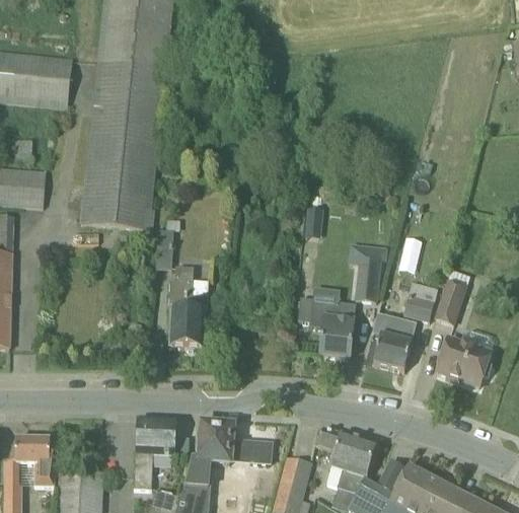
[(102,0),(83,203),(81,223),(149,229),(170,0),(102,0)]
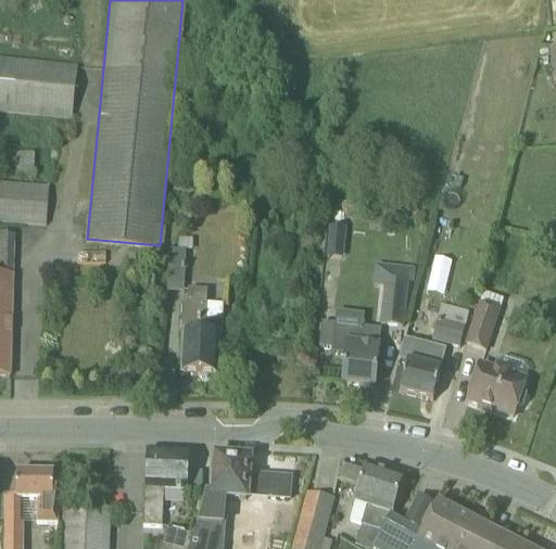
[(545,0),(546,13),(555,12),(555,0),(545,0)]
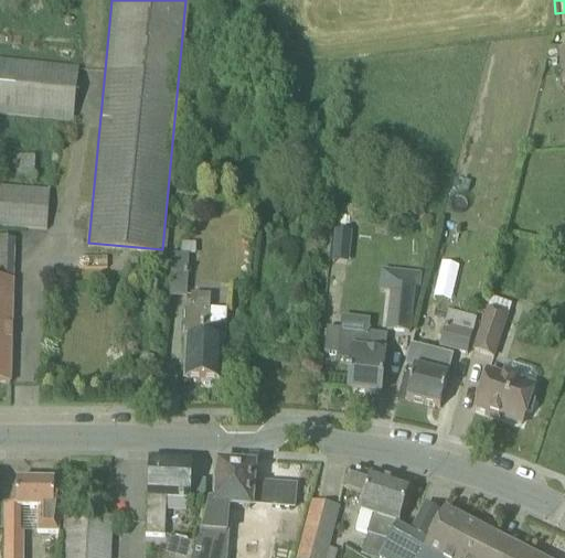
[(236,61),(238,38),(206,34),(205,43),(187,41),(185,54),(236,61)]
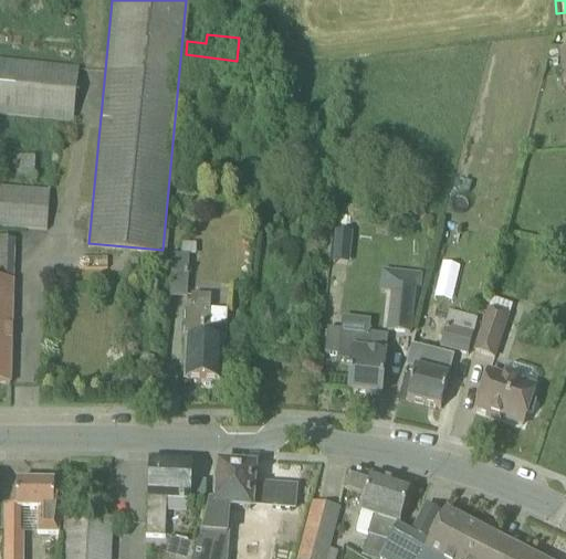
[(0,111),(73,118),(79,62),(0,54),(0,111)]
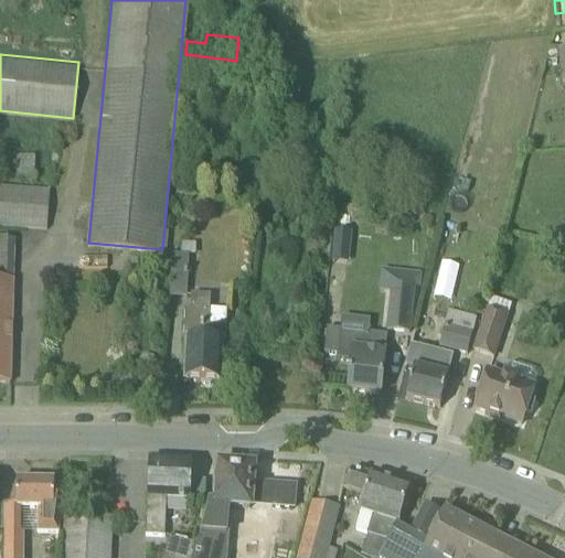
[(35,152),(16,151),(14,173),(33,174),(35,152)]
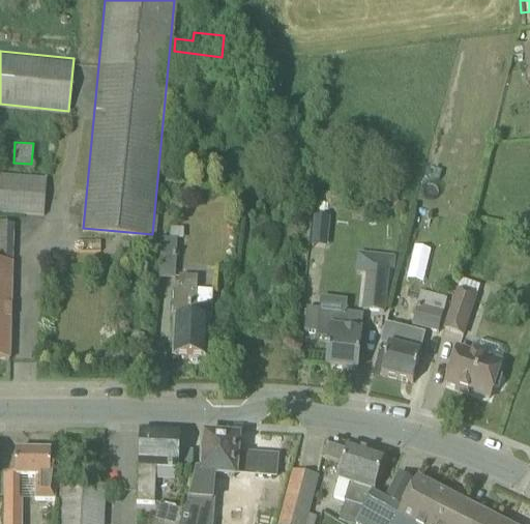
[(0,170),(0,208),(45,212),(47,173),(0,170)]
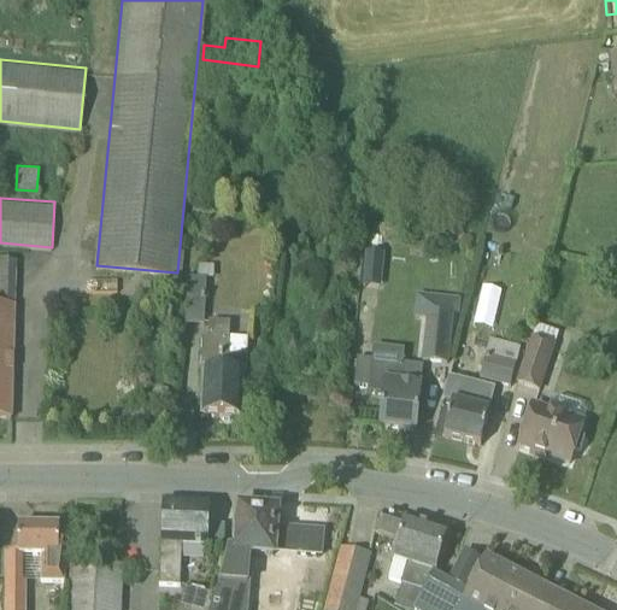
[(365,247),(364,259),(383,260),(385,250),(365,247)]
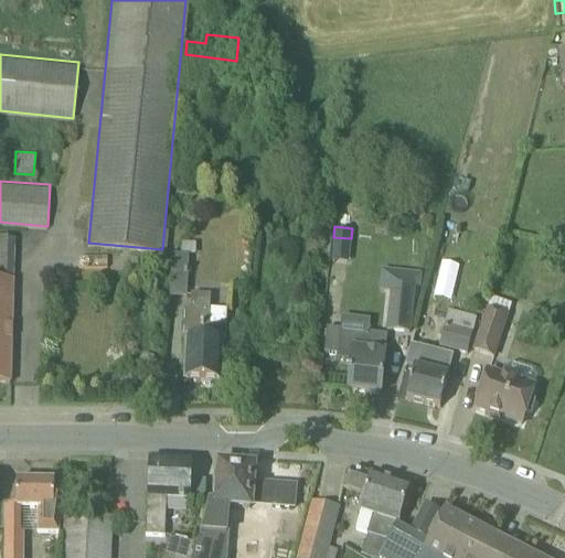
[(0,233),(0,378),(10,378),(13,276),(14,234),(8,234),(8,233),(0,233)]
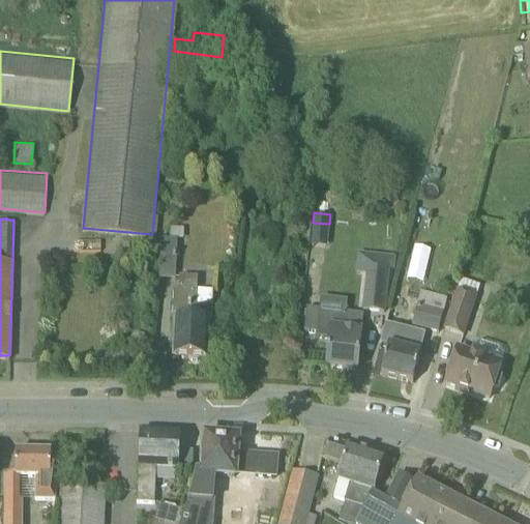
[(158,274),(175,275),(178,236),(170,235),(162,235),(158,274)]
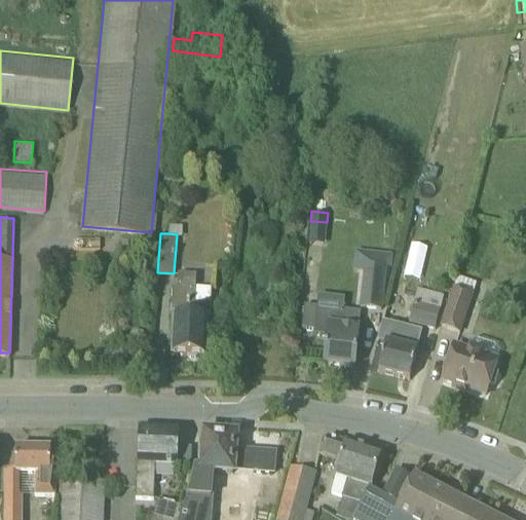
[(366,262),(364,262),(360,303),(381,305),(385,263),(378,263),(379,256),(367,255),(366,262)]
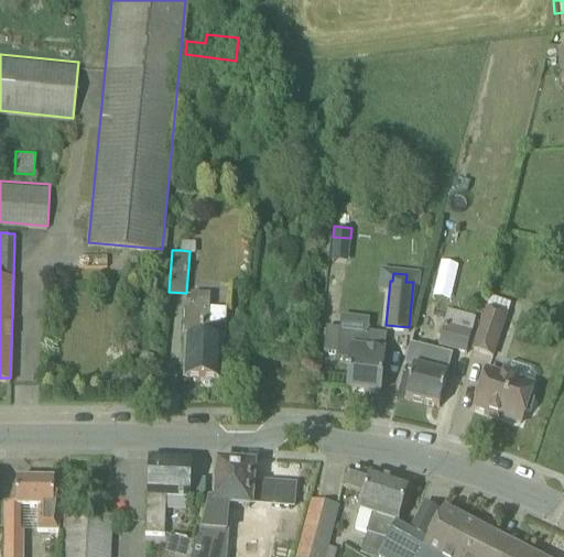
[(191,290),(190,305),(183,305),(182,337),(187,337),(185,378),(219,379),(220,339),(225,339),(226,305),(209,304),(209,291),(191,290)]
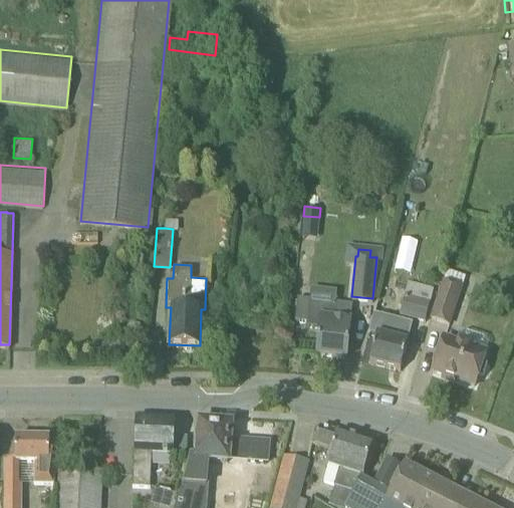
[(448,267),(444,278),(432,314),(449,320),(461,284),(465,273),(448,267)]
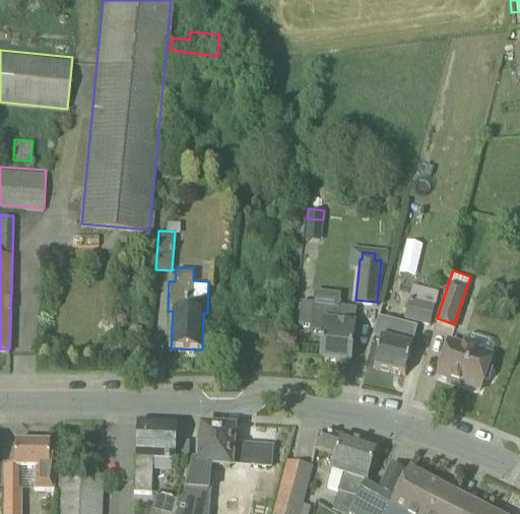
[(431,323),(439,288),(411,281),(403,316),(431,323)]
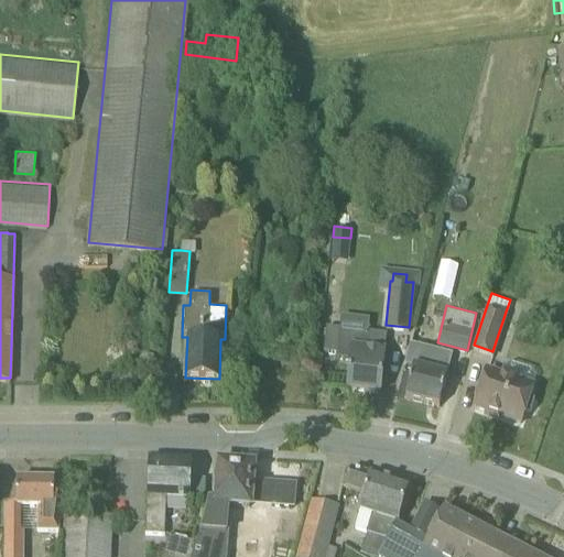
[(350,356),(347,385),(380,389),(383,358),(384,346),(386,330),(369,328),(339,325),(326,324),(323,349),(336,350),(336,355),(350,356)]
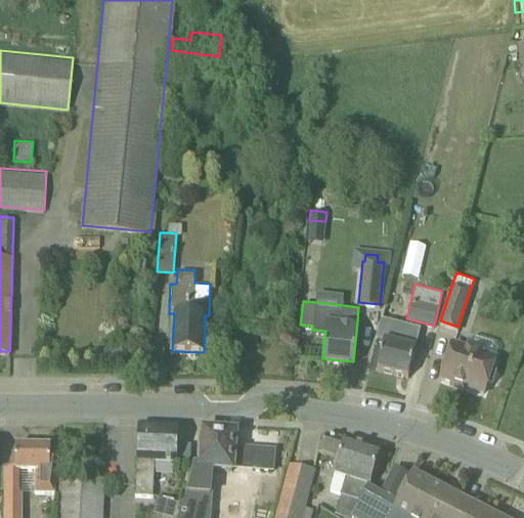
[(402,342),(384,338),(377,367),(407,375),(420,327),(406,324),(402,342)]
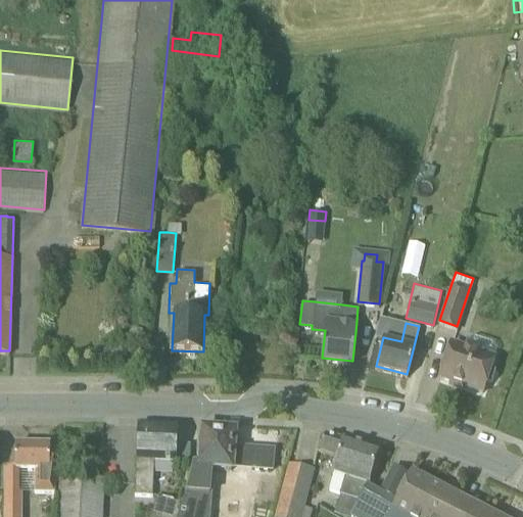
[(439,375),(441,375),(482,389),(485,379),(487,379),(492,378),(495,369),(492,365),(490,364),(494,354),(496,346),(493,339),(474,332),(467,336),(465,344),(458,341),(452,339),(439,375)]
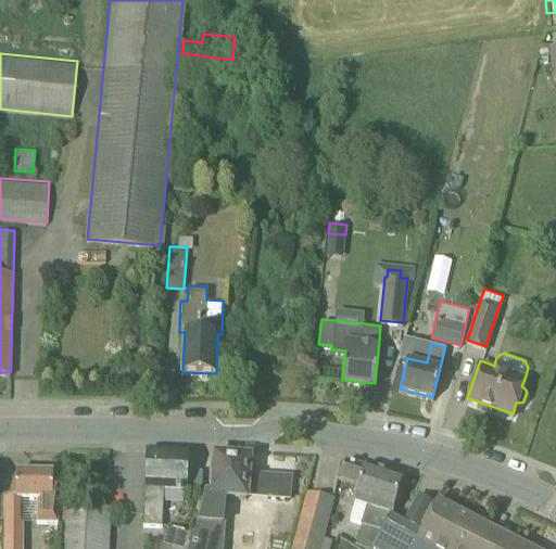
[(147,447),(142,523),(162,523),(163,486),(187,486),(189,449),(147,447)]
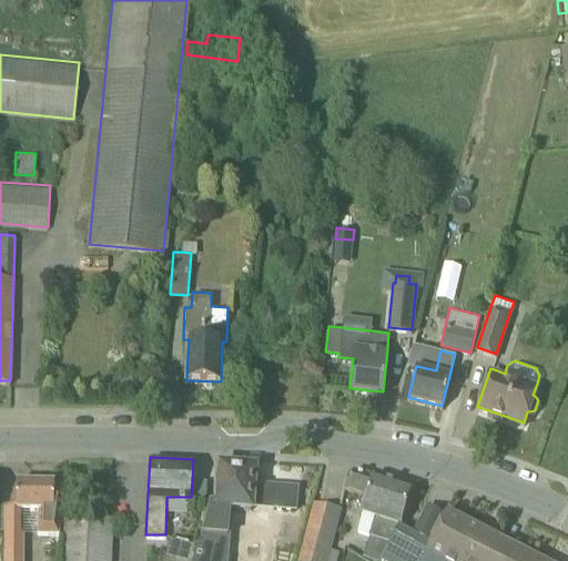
[(196,543),(192,560),(220,560),(227,533),(230,505),(252,506),(254,467),(221,463),(217,501),(211,501),(204,532),(200,531),(196,543)]
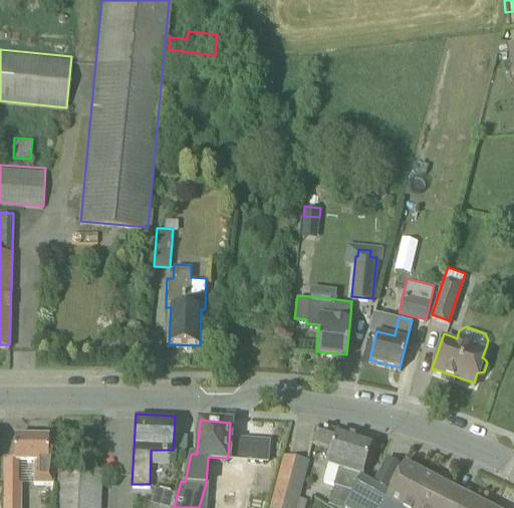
[(328,500),(344,505),(353,489),(361,474),(361,473),(371,440),(319,424),(314,440),(332,446),(327,462),(338,465),(333,483),(328,500)]
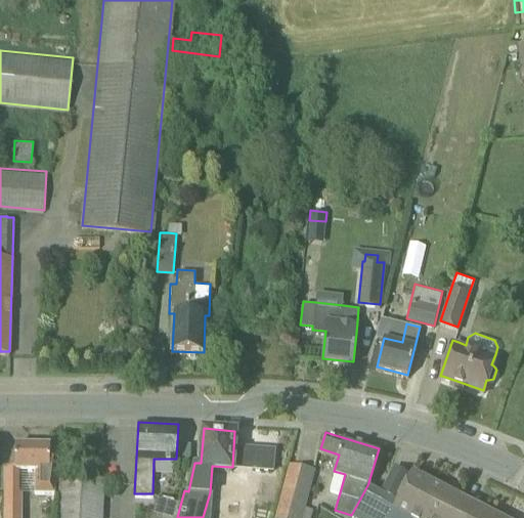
[(34,490),(54,490),(59,454),(50,454),(50,443),(40,443),(41,439),(39,440),(37,440),(33,443),(31,443),(29,440),(19,440),(15,443),(14,466),(4,466),(3,517),(22,517),(23,501),(18,501),(19,468),(35,469),(34,490)]
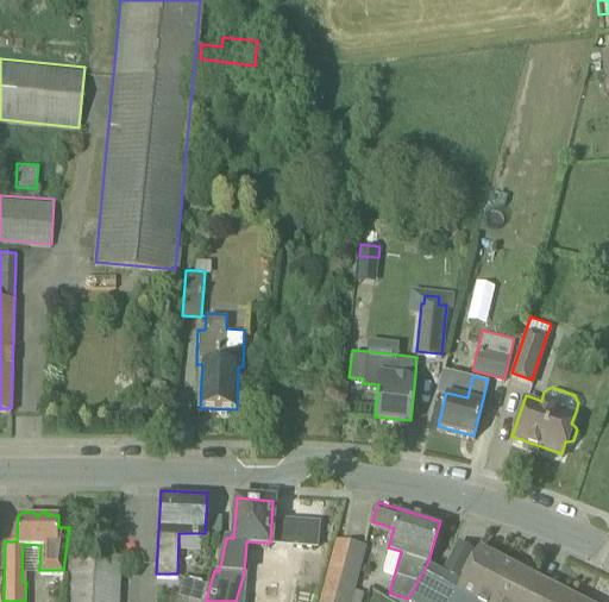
[(336,537),(319,601),(349,601),(352,587),(363,544),(336,537)]
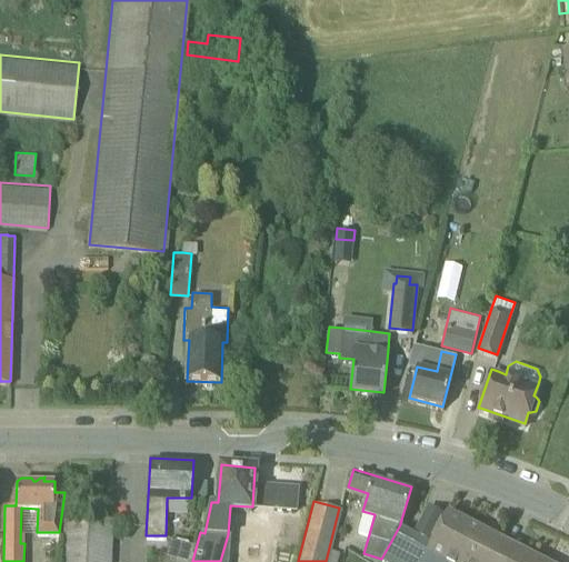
[(488,561),(501,538),(448,510),(435,534),(427,550),(427,551),(437,557),(432,561),(488,561)]
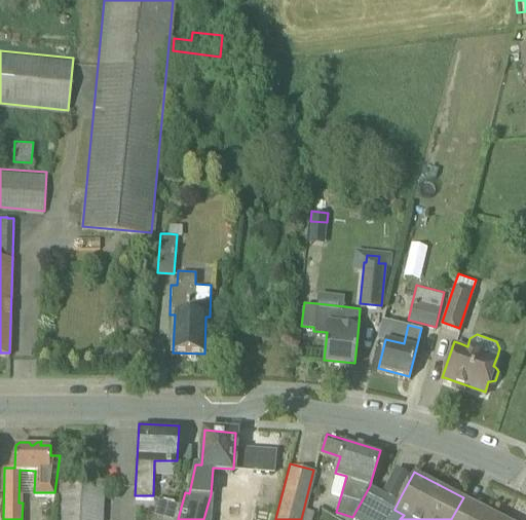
[(59,519),(101,519),(103,482),(62,480),(59,519)]
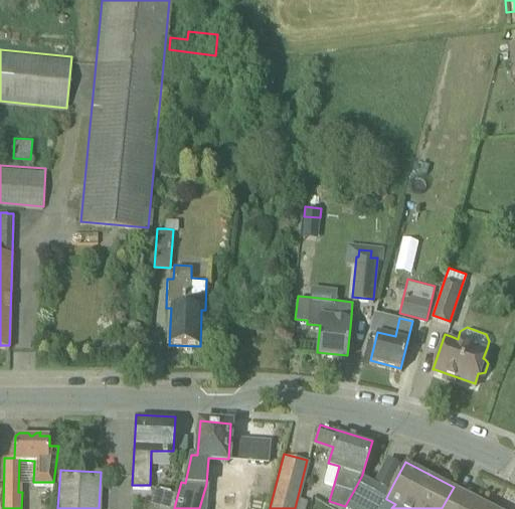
[(344,507),(348,508),(391,508),(394,505),(395,504),(386,499),(386,498),(390,490),(373,480),(362,475),(354,490),(345,506),(344,507)]
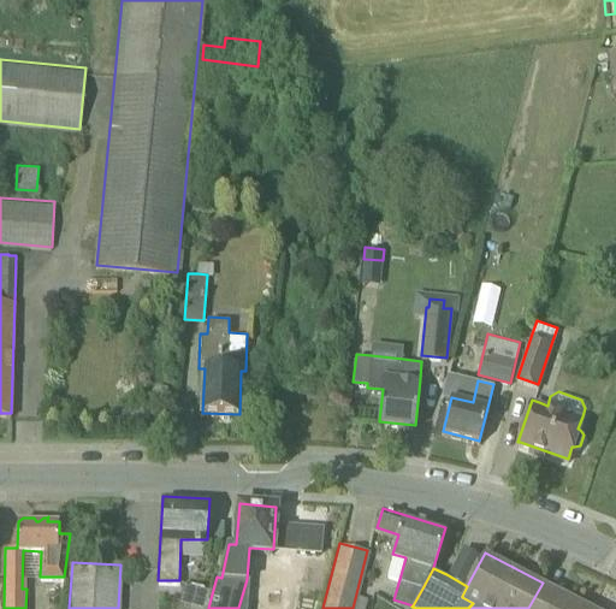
[(208,608),(213,590),(184,581),(177,608),(208,608)]
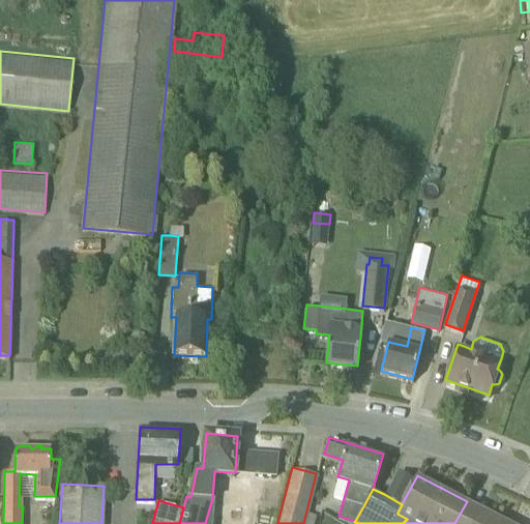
[(467,501),(454,523),(506,523),(508,522),(467,501)]
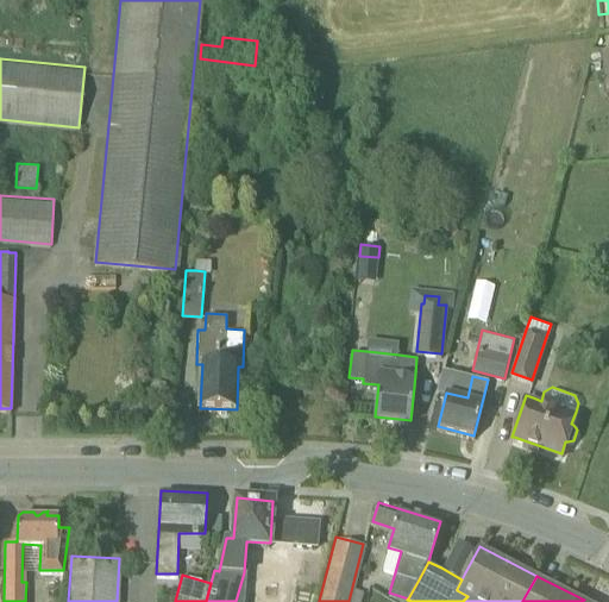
[(360,601),(364,589),(352,587),(349,601),(360,601)]
